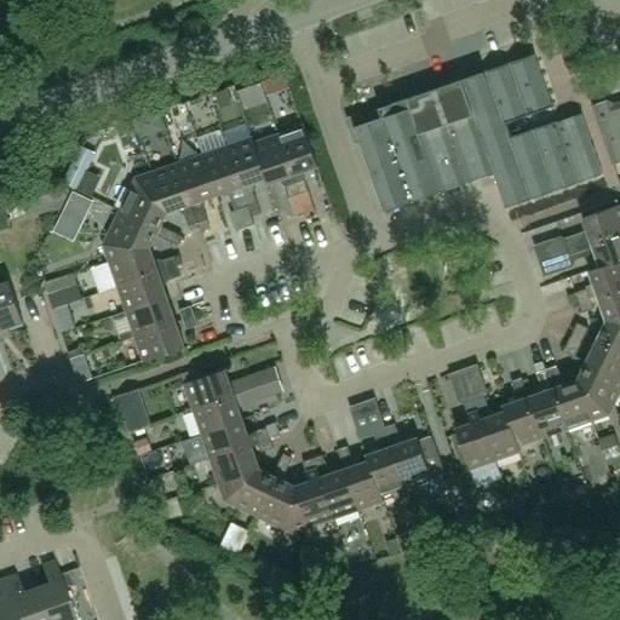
[(440,89),(411,98),(418,121),(415,122),(440,193),(487,177),(494,174),(499,187),(506,208),(603,174),(604,174),(583,113),(512,137),(507,124),(554,108),(535,56),(440,89)]
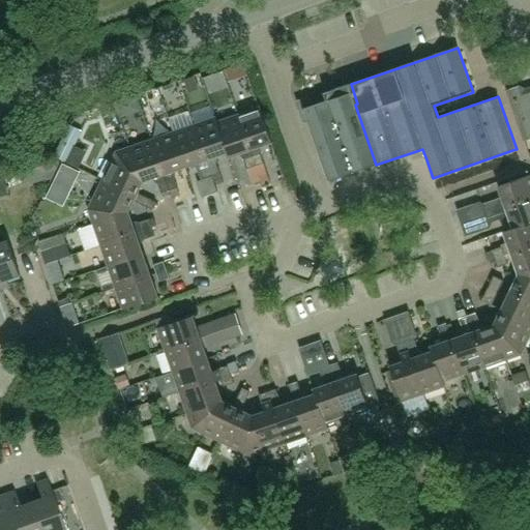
[(351,84),(327,92),(329,100),(304,109),(329,181),(376,165),(355,105),(357,104),(351,84)]
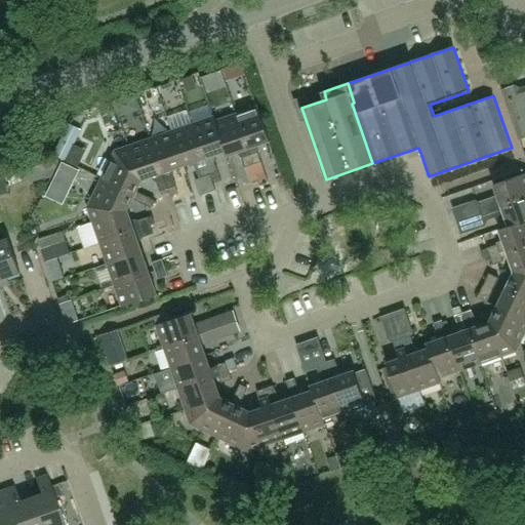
[(515,84),(501,89),(519,139),(524,136),(524,86),(519,88),(515,84)]
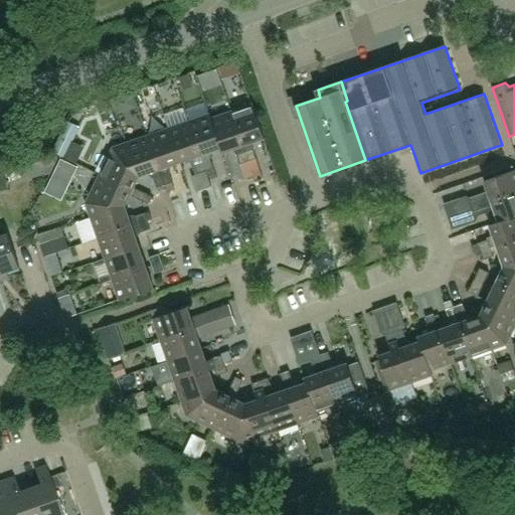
[(130,96),(101,104),(106,121),(135,113),(130,96)]
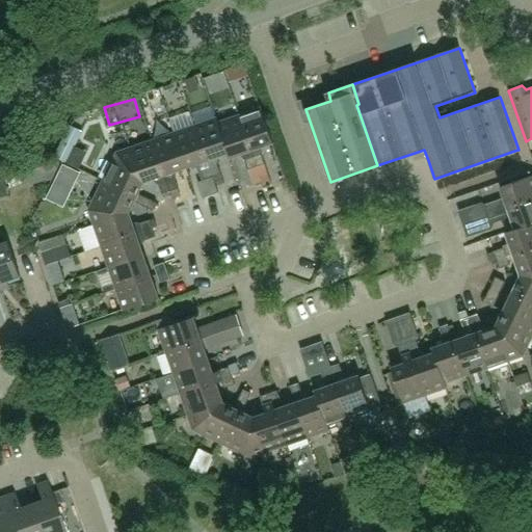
[(262,108),(240,116),(253,152),(259,167),(267,164),(263,154),(264,150),(263,148),(274,143),(262,108)]
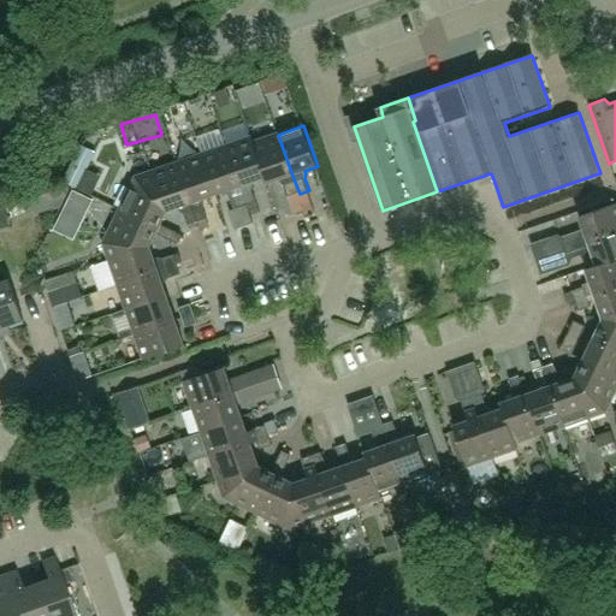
[(292,176),(278,135),(254,143),(253,137),(252,137),(266,178),(266,179),(267,184),(280,181),(280,182),(284,185),(289,199),(300,194),(292,176)]
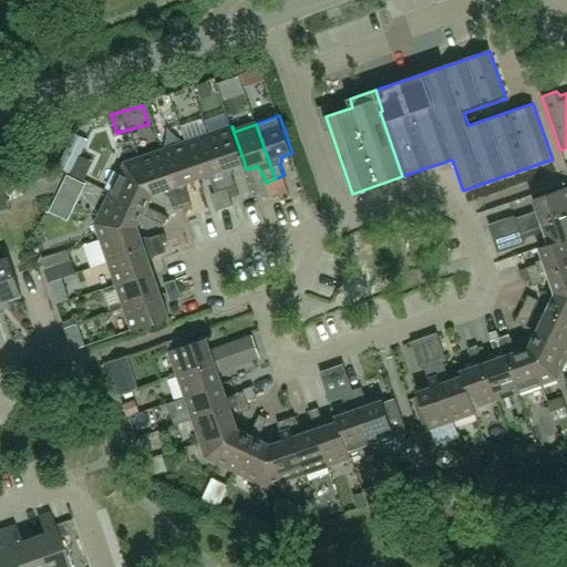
[(235,167),(245,165),(245,164),(232,126),(209,135),(223,173),(225,179),(234,176),(235,167)]
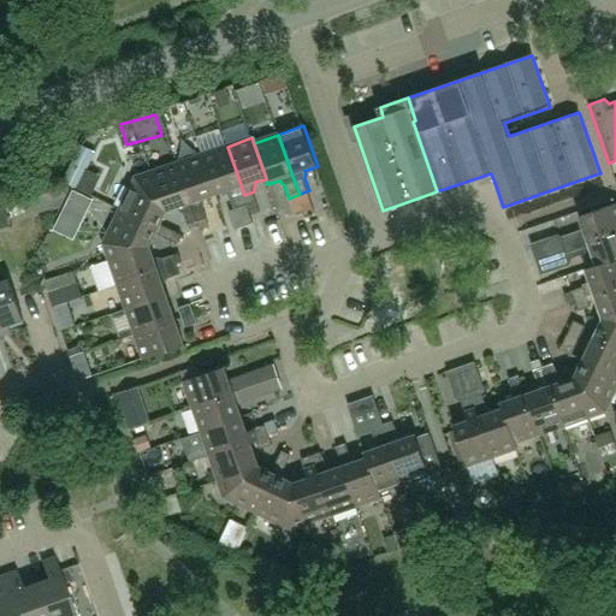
[(81,146),(63,181),(78,189),(87,171),(96,153),(81,146)]
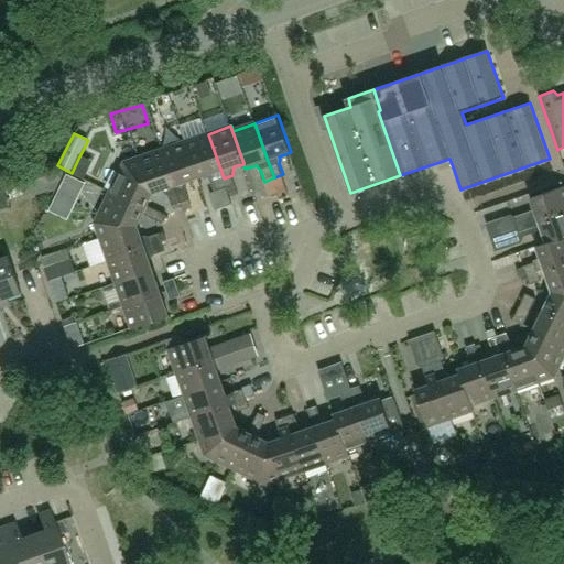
[(208,134),(185,142),(198,180),(221,172),(208,134)]
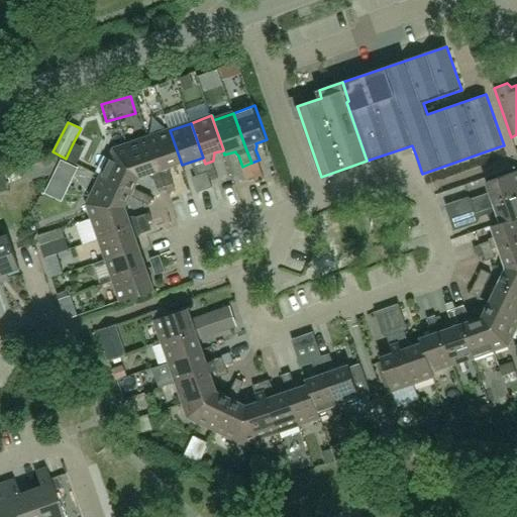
[(170,130),(149,137),(167,187),(175,184),(172,174),(172,170),(172,168),(182,165),(170,130)]
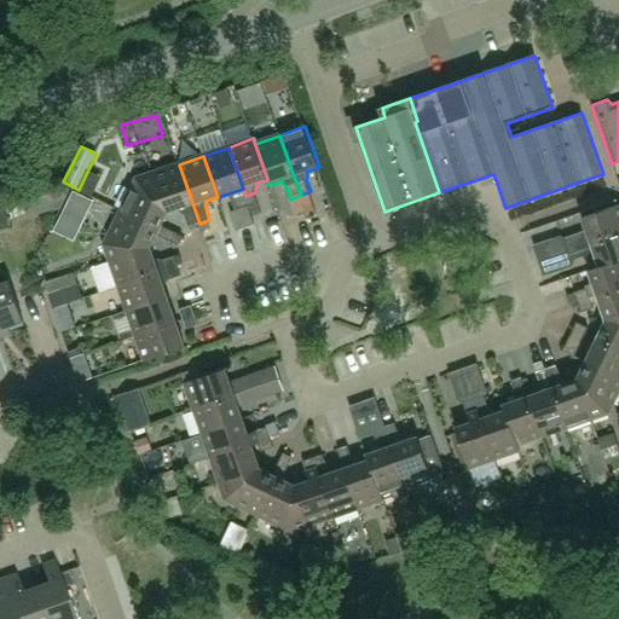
[(179,165),(154,173),(167,214),(167,215),(180,210),(181,213),(185,217),(190,227),(200,224),(179,165)]
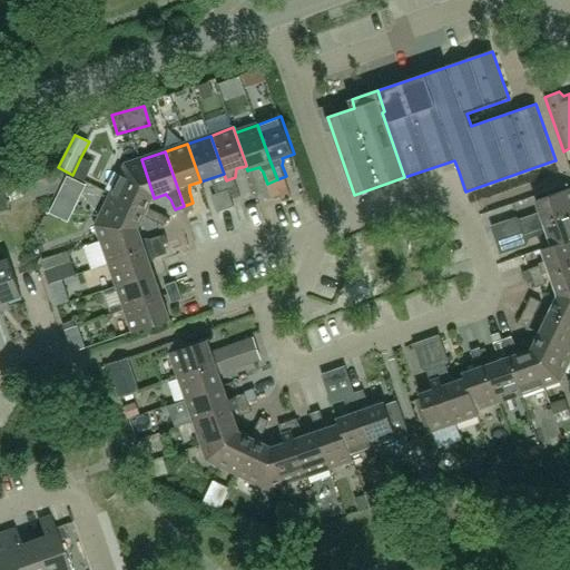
[(147,213),(149,208),(154,198),(154,197),(141,159),(140,160),(141,161),(128,166),(125,174),(123,173),(111,195),(147,213)]
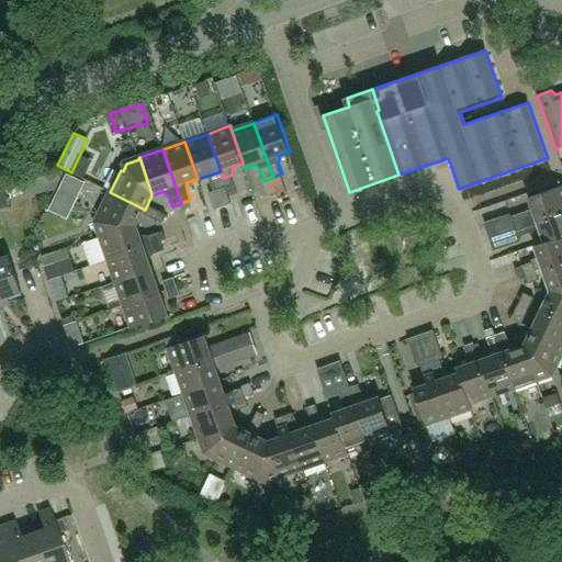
[(24,181),(29,195),(52,189),(47,175),(24,181)]
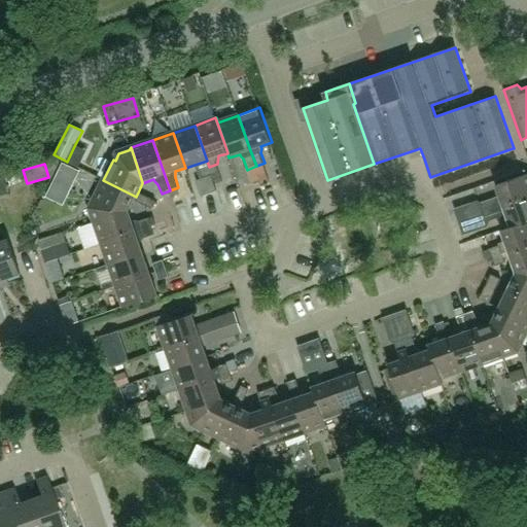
[(209,167),(212,176),(220,173),(217,164),(209,167)]
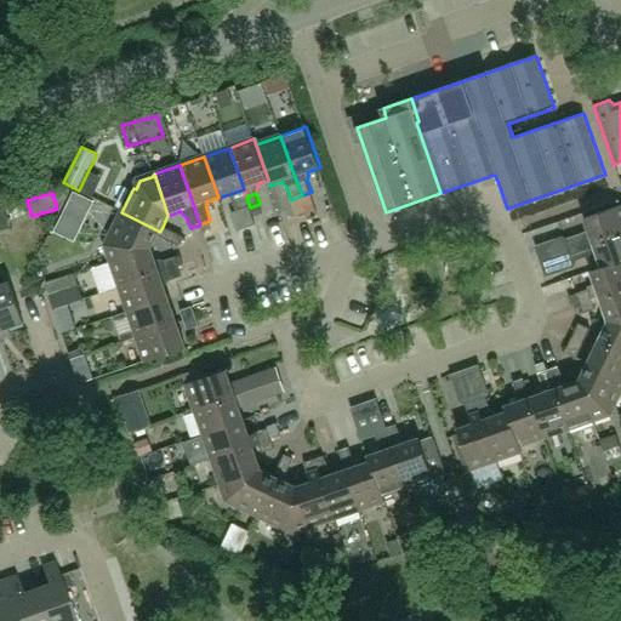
[(250,208),(246,197),(235,200),(240,211),(250,208)]
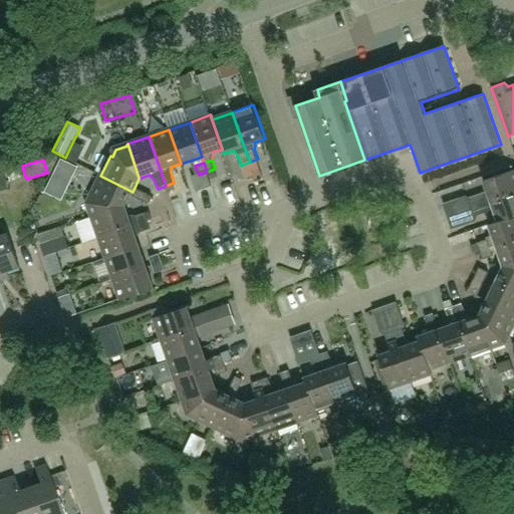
[(475,208),(513,194),(513,170),(483,181),(487,192),(484,193),(481,195),(467,200),(469,209),(474,207),(475,208)]
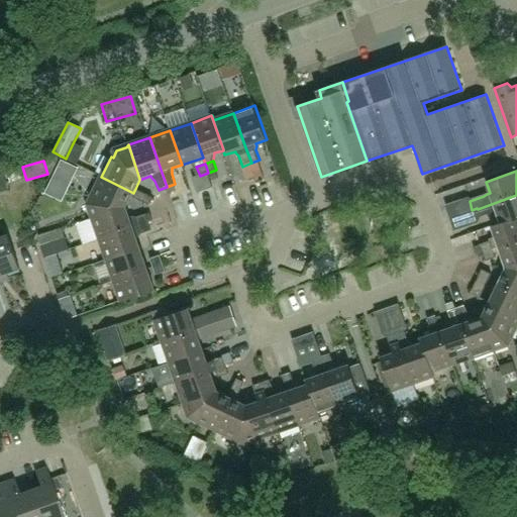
[(200,176),(195,178),(200,192),(213,188),(208,173),(200,176)]
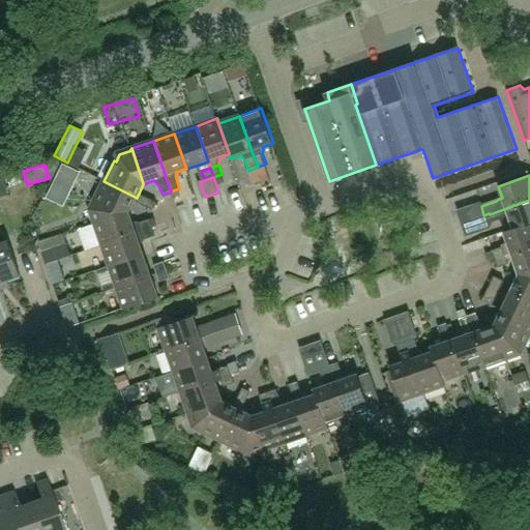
[(157,204),(139,194),(137,198),(104,181),(92,202),(94,204),(91,210),(96,225),(94,225),(95,226),(128,213),(135,202),(154,211),(157,204)]
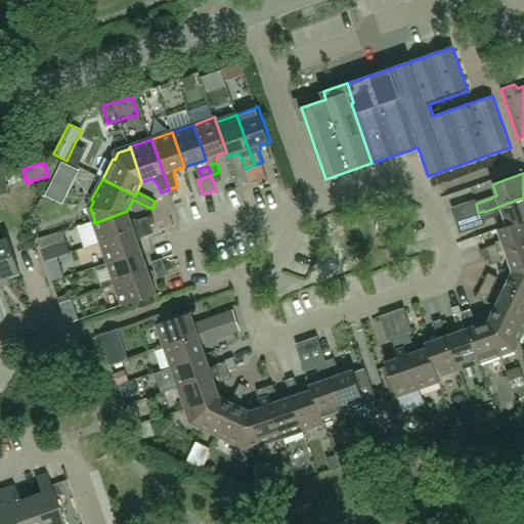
[(523,198),(484,212),(486,219),(495,216),(496,218),(504,216),(507,225),(508,227),(523,221),(523,198)]
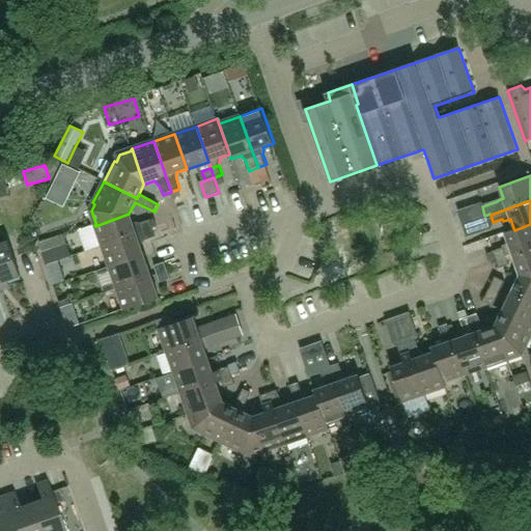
[(135,224),(133,225),(129,214),(95,226),(103,247),(137,235),(143,233),(154,229),(150,221),(140,225),(135,224)]
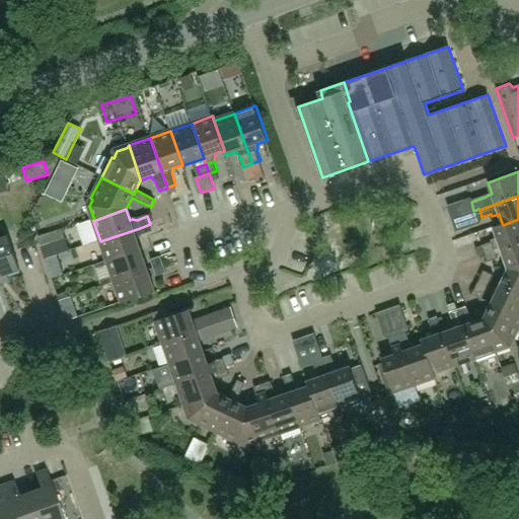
[(501,249),(518,242),(518,219),(503,225),(502,223),(493,227),(497,238),(491,240),(491,241),(482,245),(485,254),(495,250),(494,250),(500,248),(501,249)]
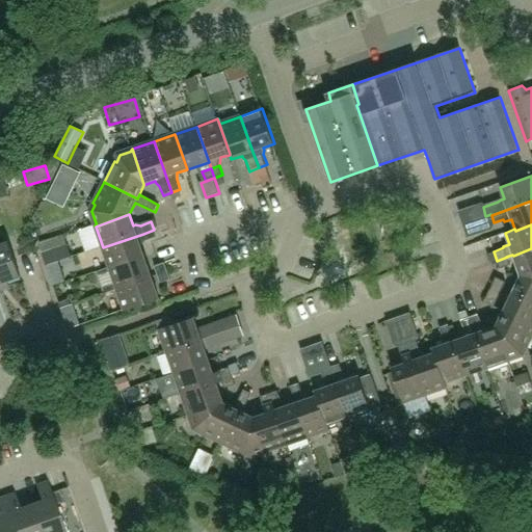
[(143,234),(137,236),(103,247),(110,269),(144,257),(140,246),(142,245),(147,242),(157,238),(154,230),(143,234)]
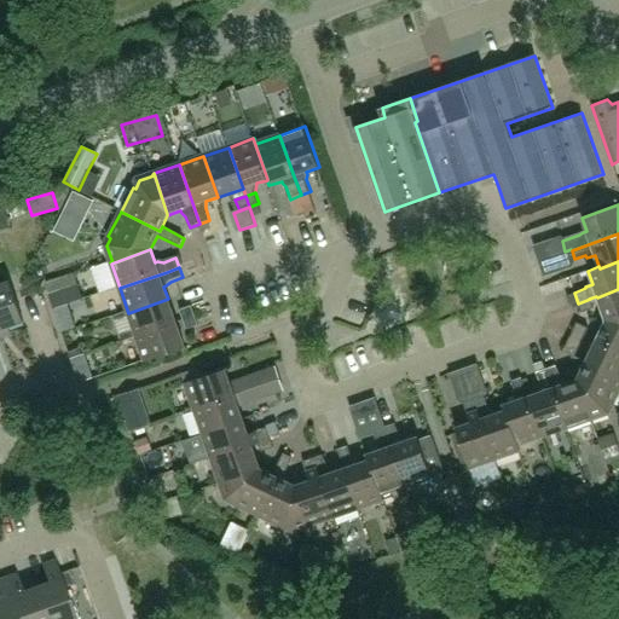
[(0,334),(1,337),(11,333),(10,327),(24,320),(11,282),(0,284),(0,334)]
